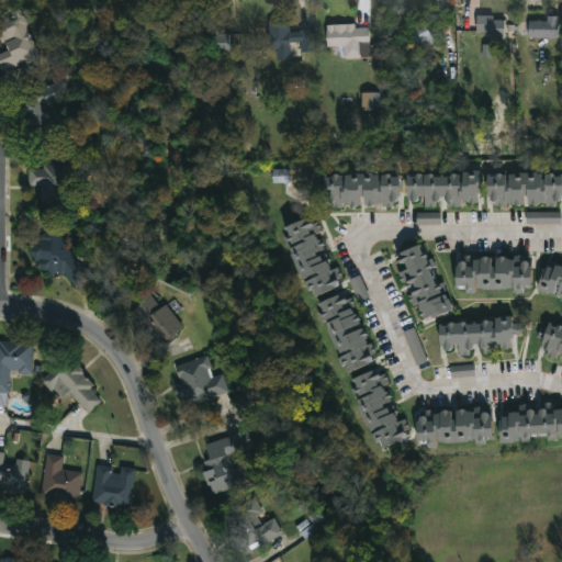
[(0,74),(0,54),(6,53),(0,37),(0,23),(22,17),(38,62),(0,74)]
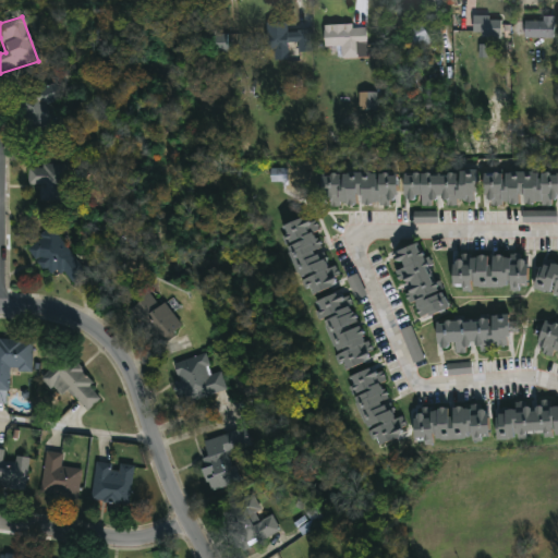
[(472,16),(489,16),(489,37),(472,37),(472,16)]
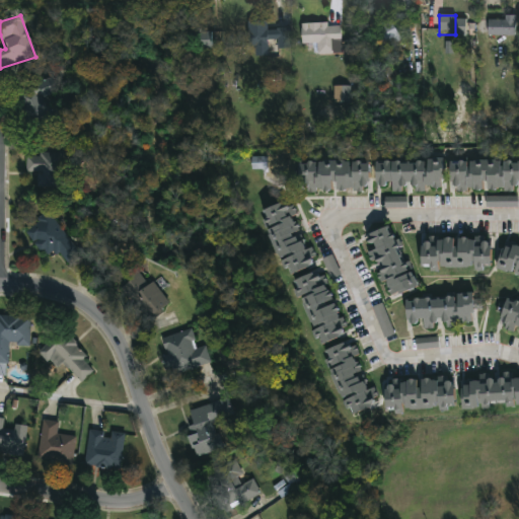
[(516,36),(487,36),(487,17),(516,17),(516,36)]
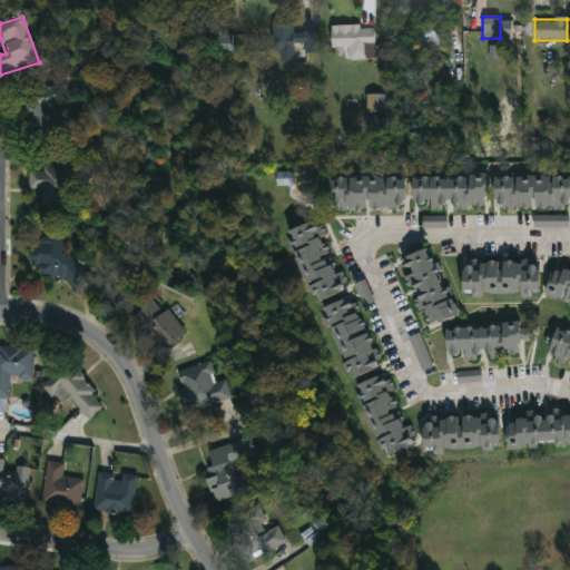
[(423,53),(411,31),(429,22),(440,45),(423,53)]
